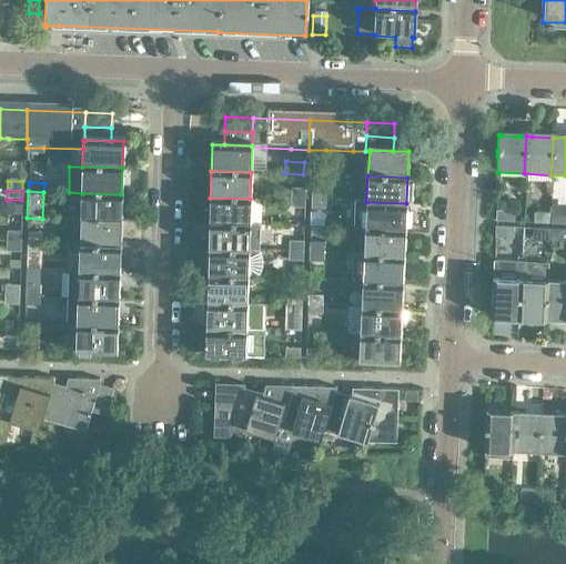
[(289,191),(289,200),(304,200),(304,191),(289,191)]
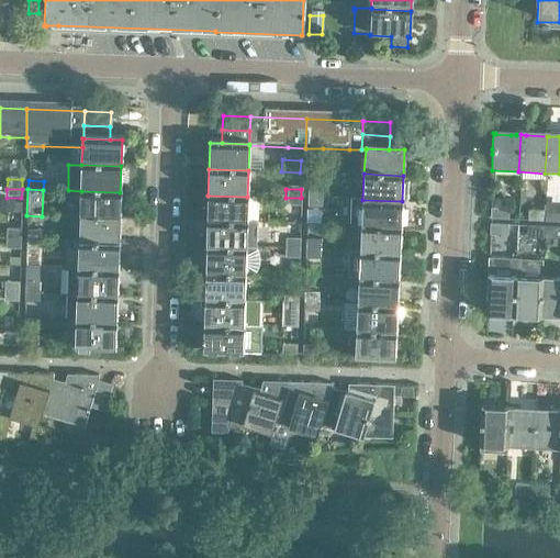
[(306,189),(306,199),(322,199),(322,190),(306,189)]
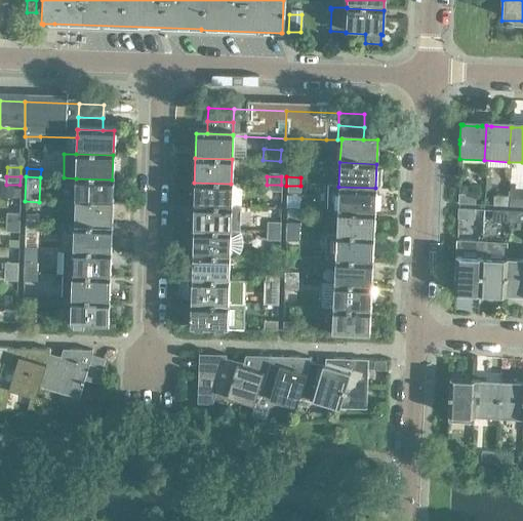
[(111,205),(112,179),(76,178),(75,204),(111,205)]
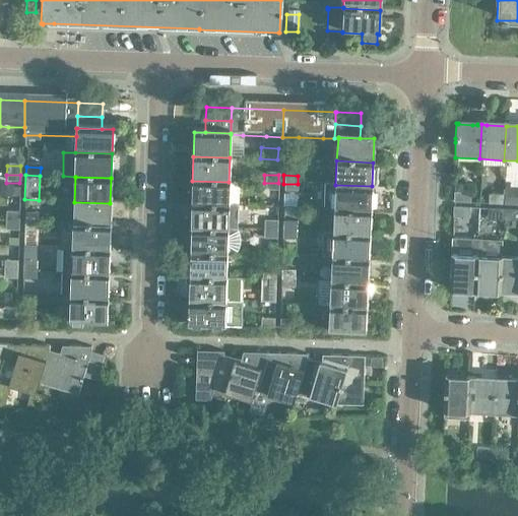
[(228,207),(229,182),(192,181),(191,206),(228,207)]
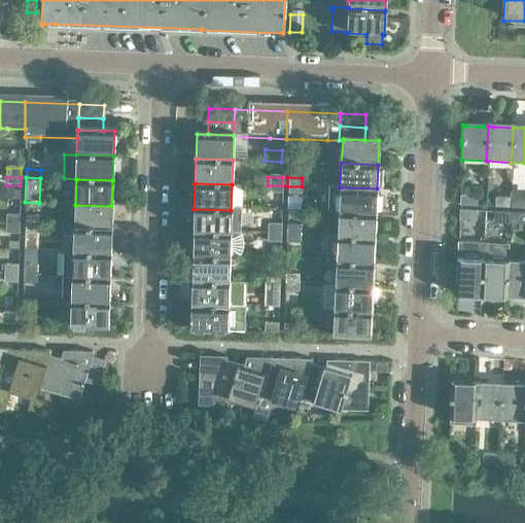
[(281,195),(282,185),(268,185),(267,195),(281,195)]
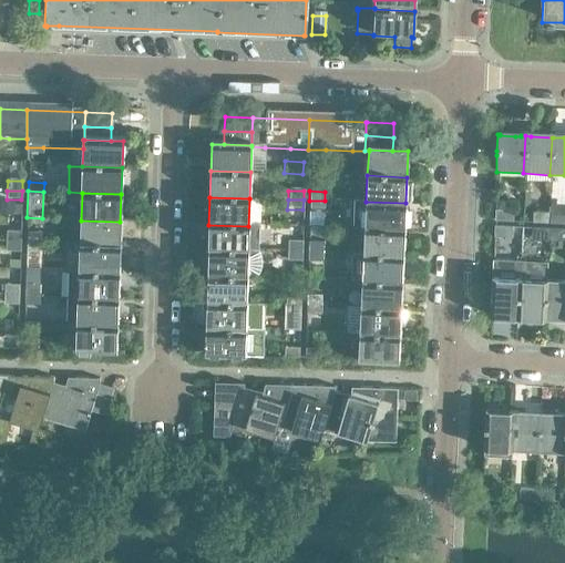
[(324,211),(325,201),(309,201),(309,211),(324,211)]
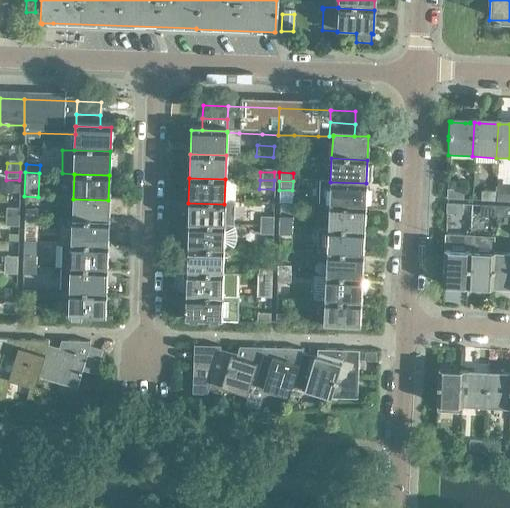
[(365,208),(366,183),(330,182),(329,207),(365,208)]
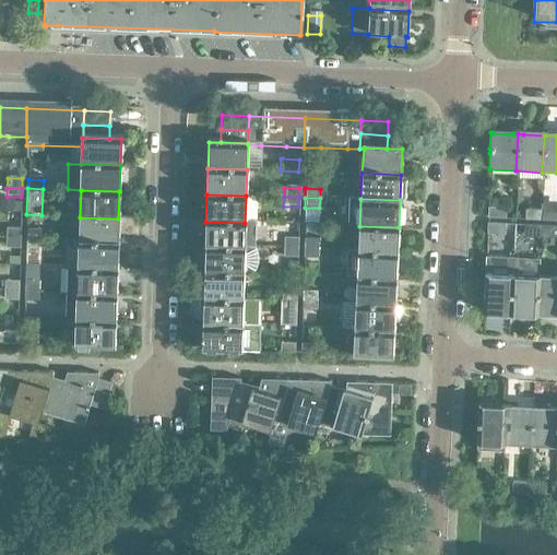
[(486,221),(505,222),(505,211),(487,210),(486,221)]
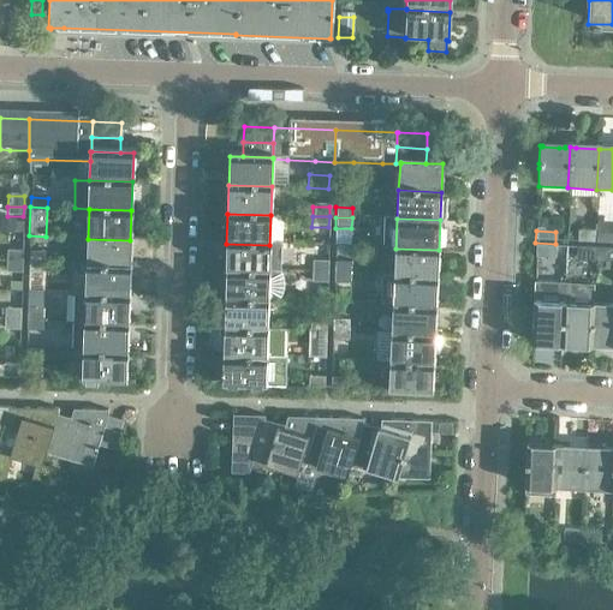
[(594,245),(594,234),(577,233),(576,245),(594,245)]
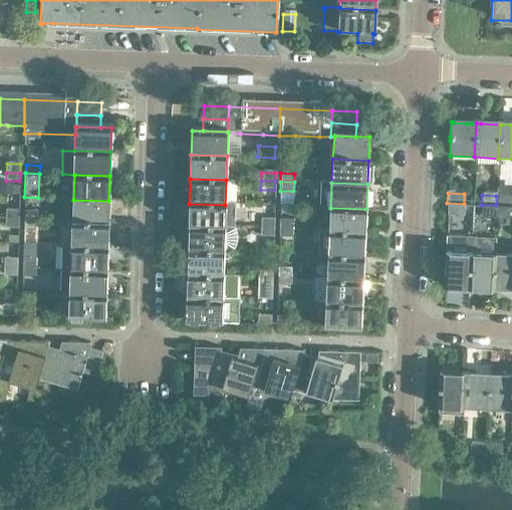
[(511,196),(496,196),(496,205),(511,206),(511,196)]
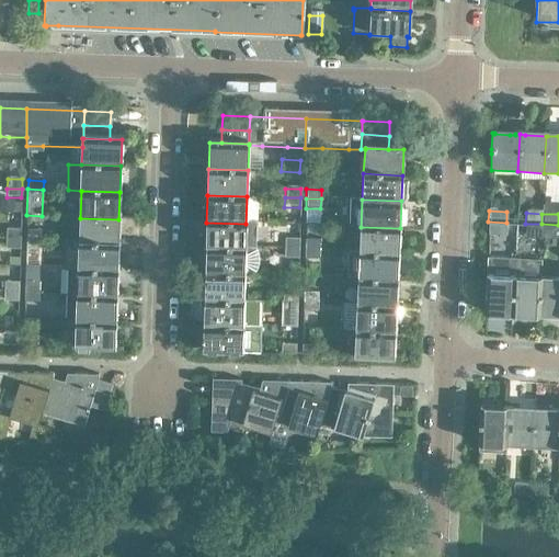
[(118,246),(118,219),(80,218),(79,246),(118,246)]
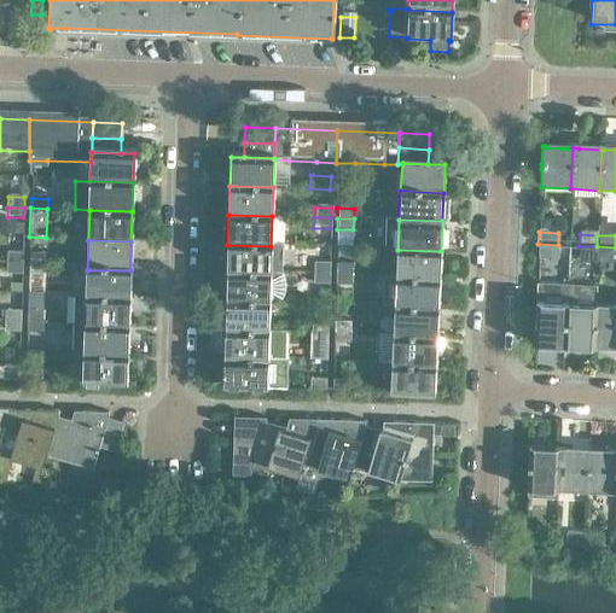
[(227,245),(227,273),(269,273),(280,273),(280,275),(282,246),(271,246),(227,245)]
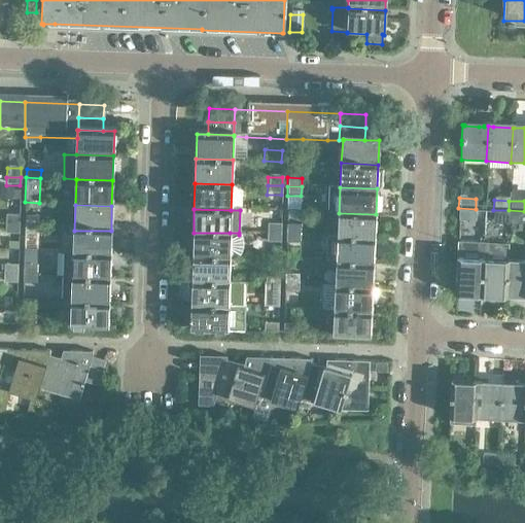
[(374,239),(376,214),(339,213),(338,238),(374,239)]
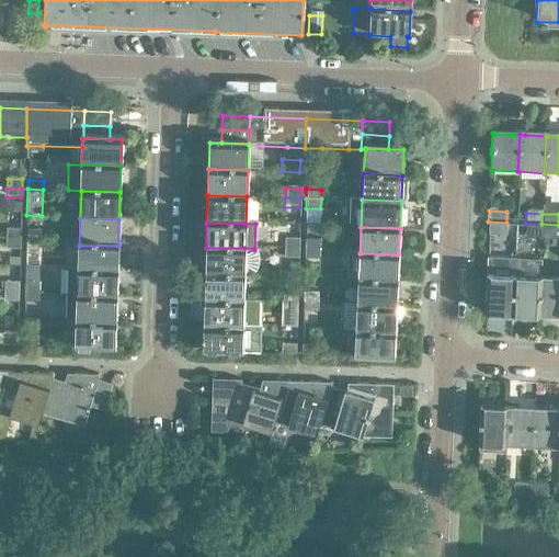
[(488,227),(488,237),(505,238),(506,227),(488,227)]
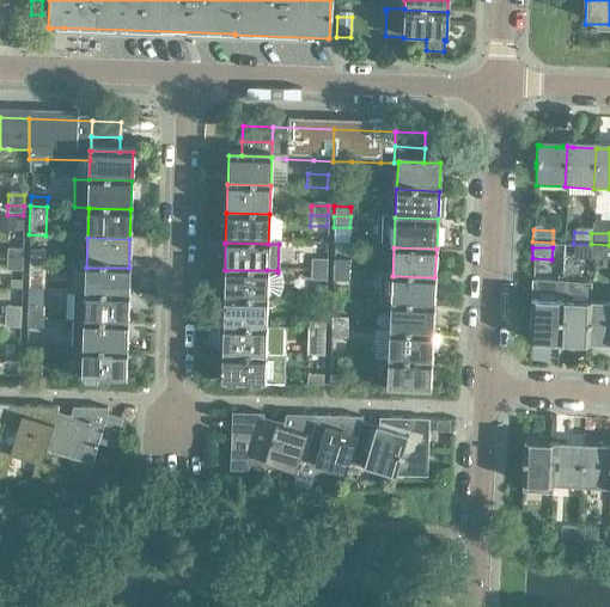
[(590,262),(591,250),(573,249),(573,261),(590,262)]
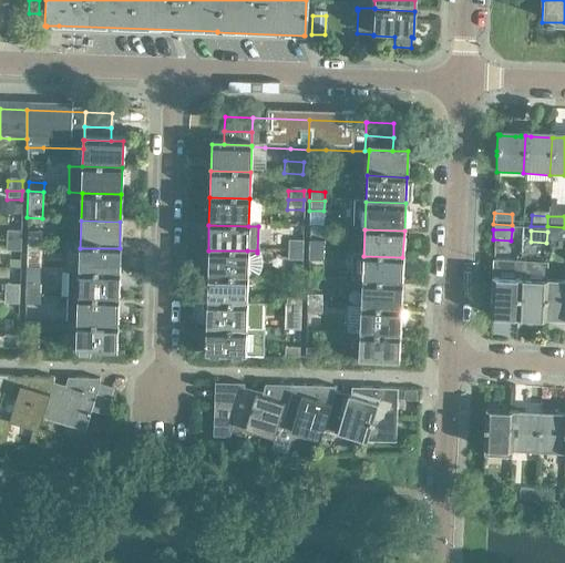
[(564,244),(564,235),(564,232),(547,232),(546,243),(564,244)]
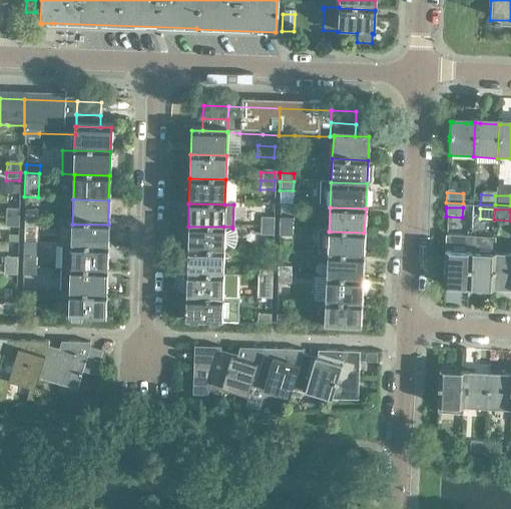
[(6,211),(5,222),(18,222),(18,212),(6,211)]
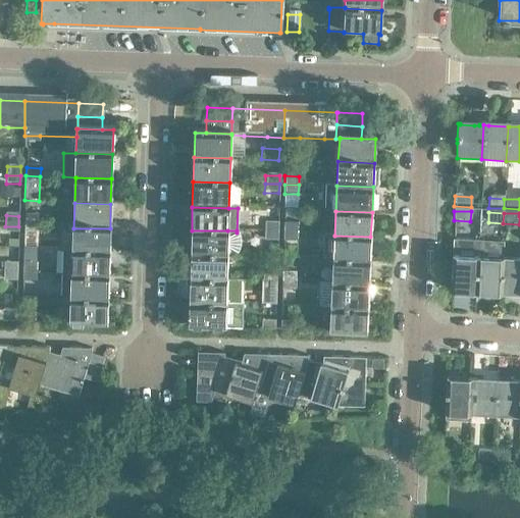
[(23,216),(23,226),(37,227),(37,217),(23,216)]
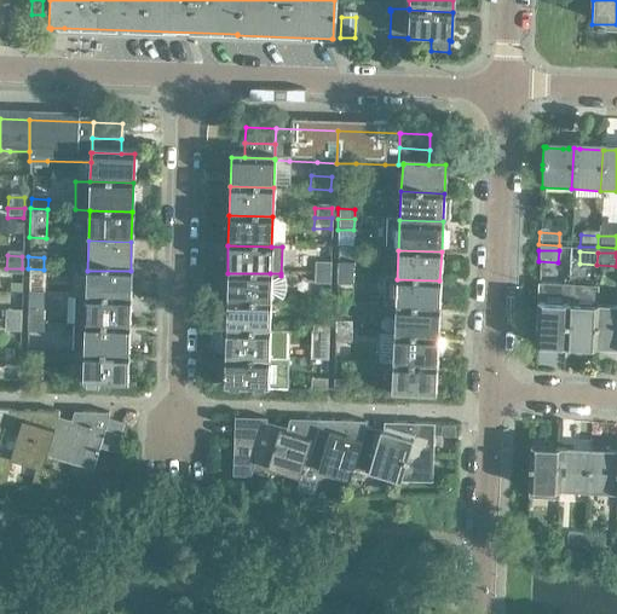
[(328,277),(328,266),(315,265),(313,277),(328,277)]
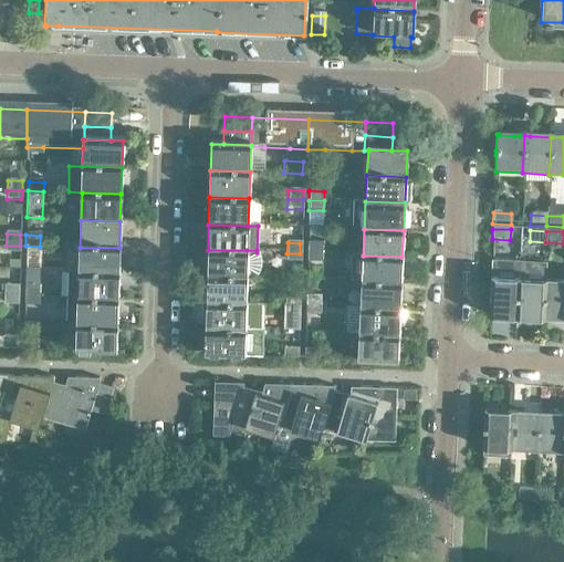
[(307,243),(307,253),(321,255),(322,245),(307,243)]
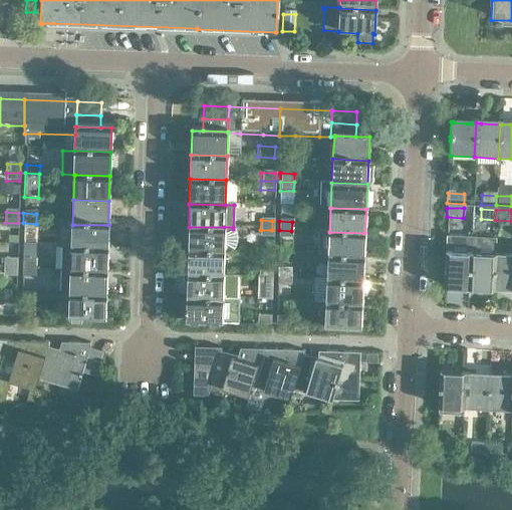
[(107,250),(108,225),(72,225),(71,249),(107,250)]
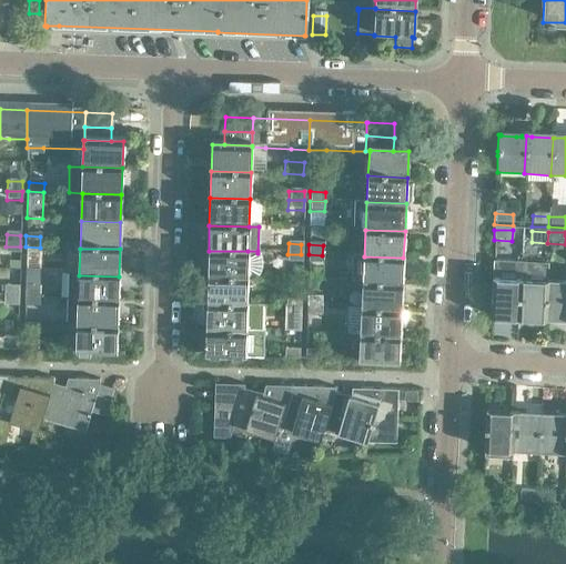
[(258,251),(248,251),(209,251),(208,279),(248,279),(256,279),(258,253),(258,251)]
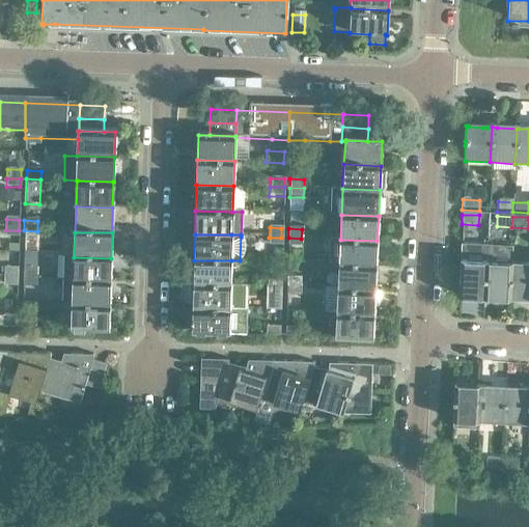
[(280,246),(281,238),(269,238),(268,245),(280,246)]
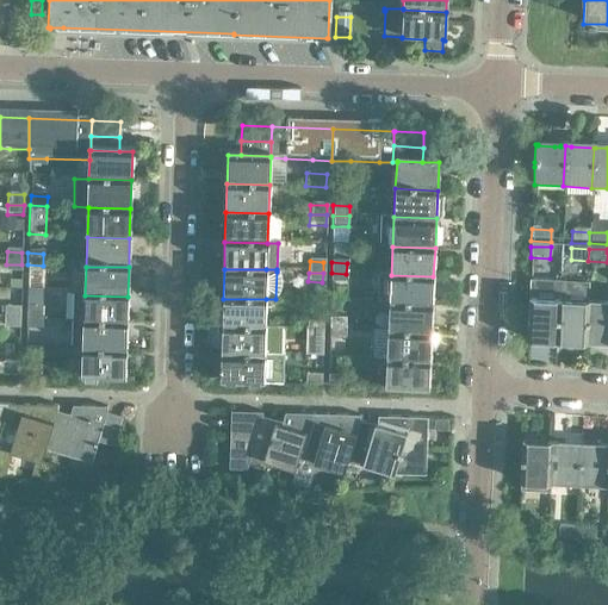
[(346,284),(346,274),(332,273),(330,282),(346,284)]
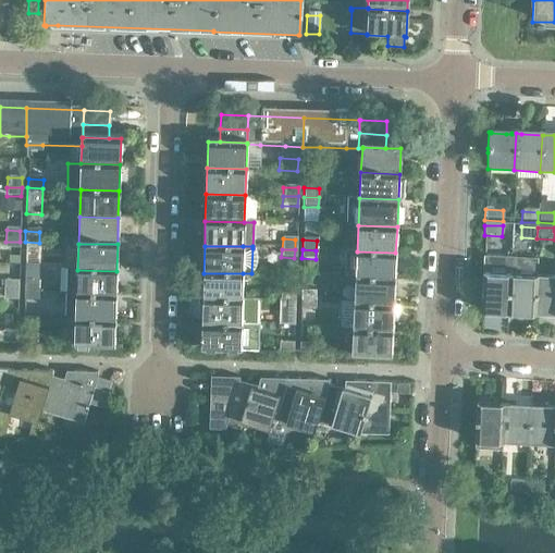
[(394,280),(395,253),(357,252),(355,279),(394,280)]
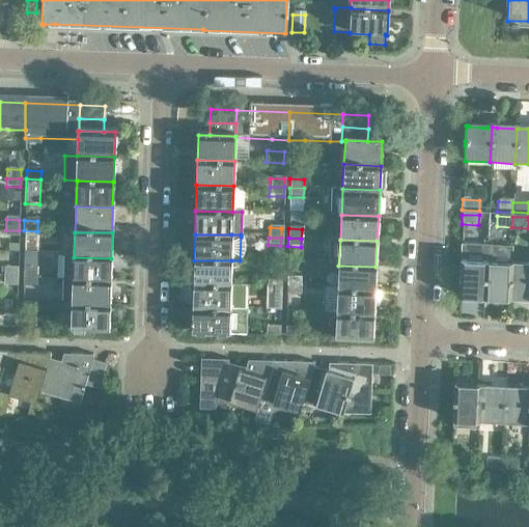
[(110,283),(111,258),(74,257),(73,282),(110,283)]
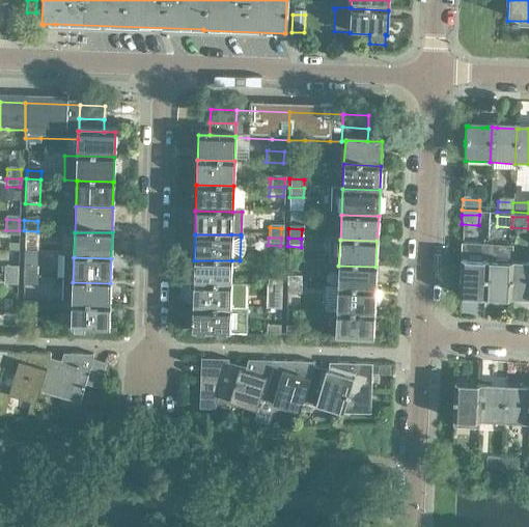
[(230,286),(231,261),(231,260),(194,260),(193,285),(230,286)]
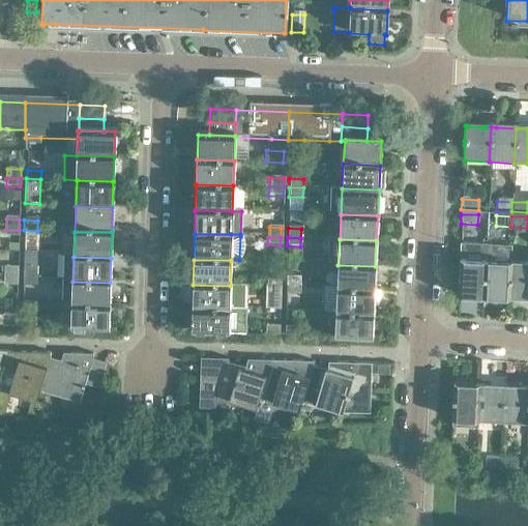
[(482,298),(485,264),(459,262),(458,279),(458,282),(457,298),(468,298),(482,298)]
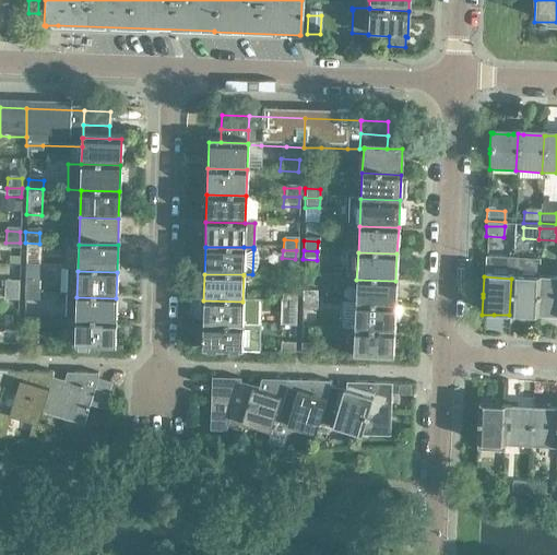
[(535,317),(537,280),(511,279),(509,315),(509,316),(510,316),(510,315),(513,315),(531,316),(531,317),(535,317)]
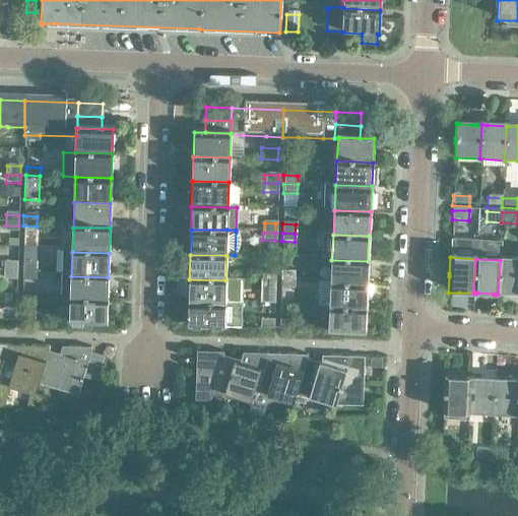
[(367,285),(368,261),(331,260),(330,284),(367,285)]
